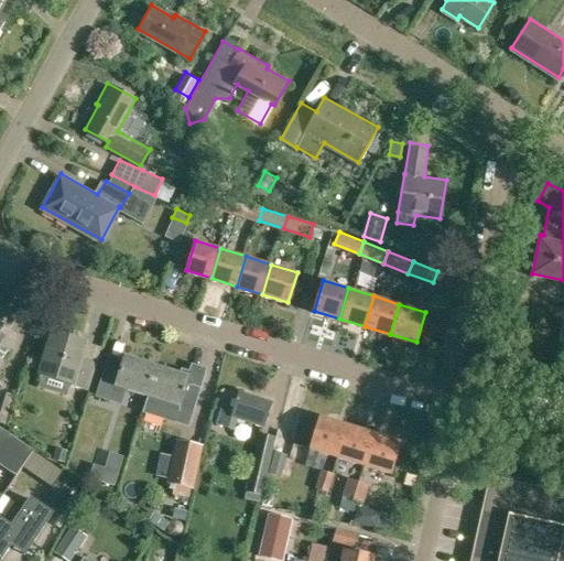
[(0,359),(17,335),(6,327),(12,317),(0,309),(0,359)]
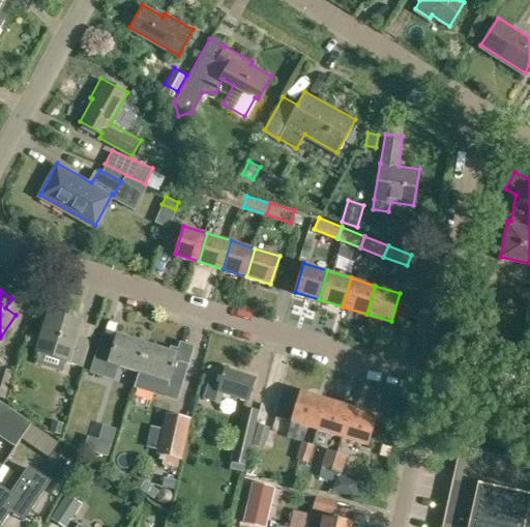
[(67,360),(83,366),(95,324),(79,319),(80,318),(51,309),(38,351),(67,360)]
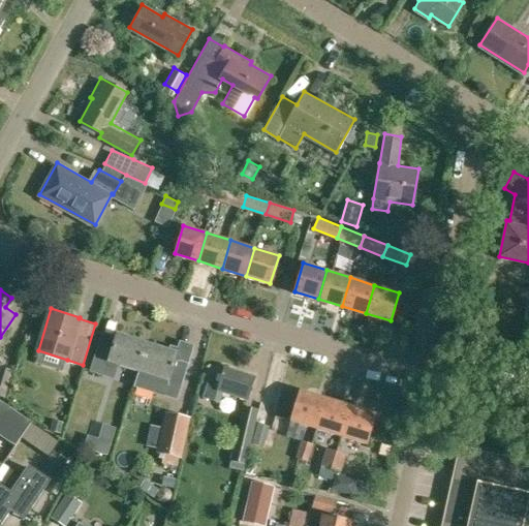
[(462,336),(471,337),(473,316),(465,315),(462,336)]
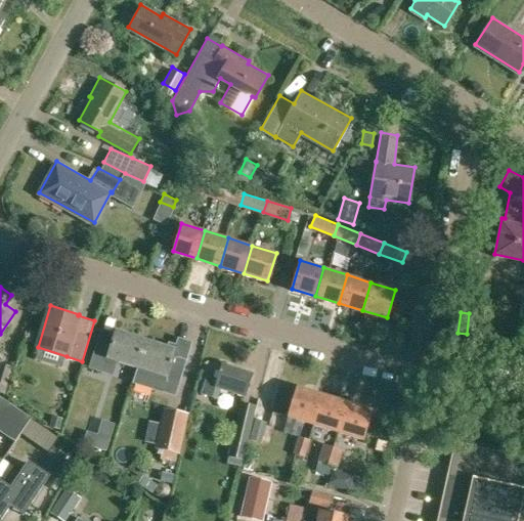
[(137,365),(145,339),(116,330),(112,341),(99,337),(89,365),(103,370),(106,360),(115,362),(117,359),(137,365)]
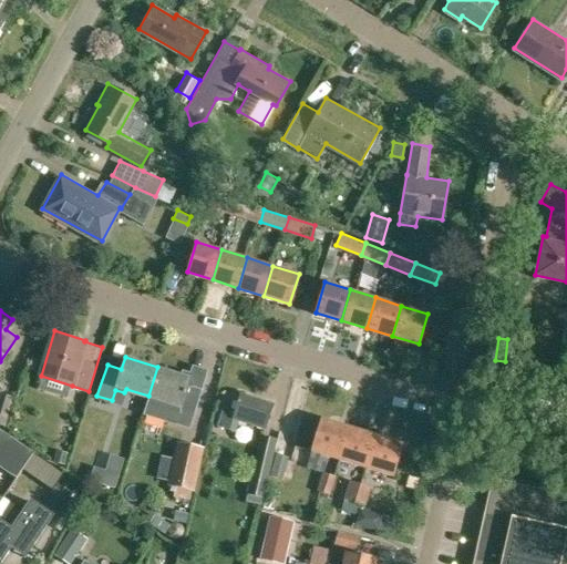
[(157,367),(148,396),(143,412),(189,428),(207,372),(192,367),(188,377),(157,367)]
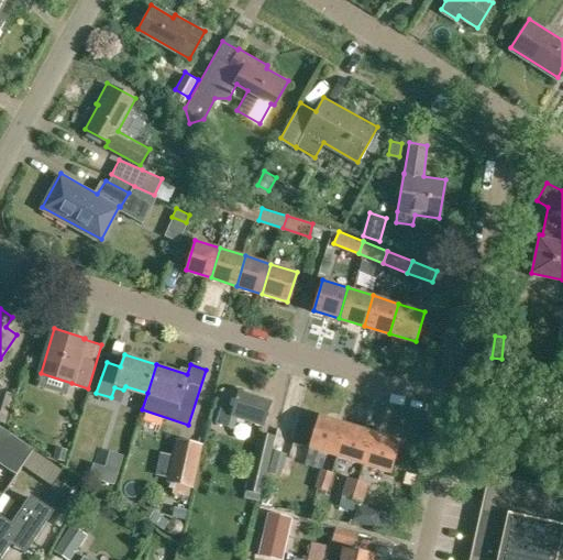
[(0,419),(4,421),(13,392),(0,386),(0,419)]
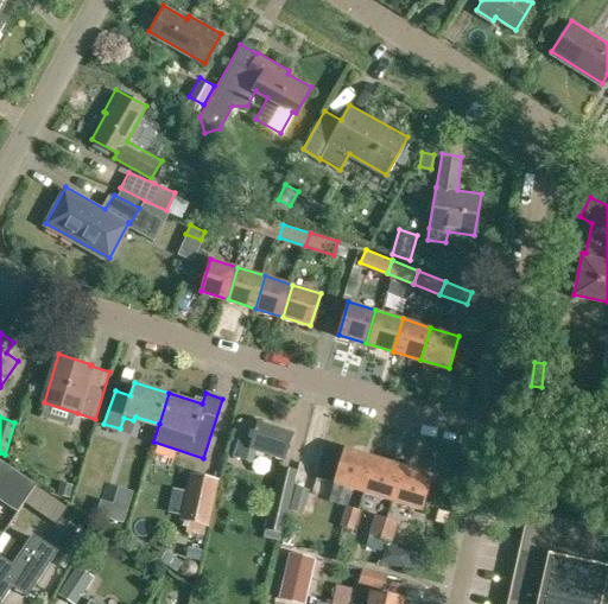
[(233,455),(252,461),(257,447),(286,457),(293,432),(257,420),(253,432),(241,427),(233,455)]
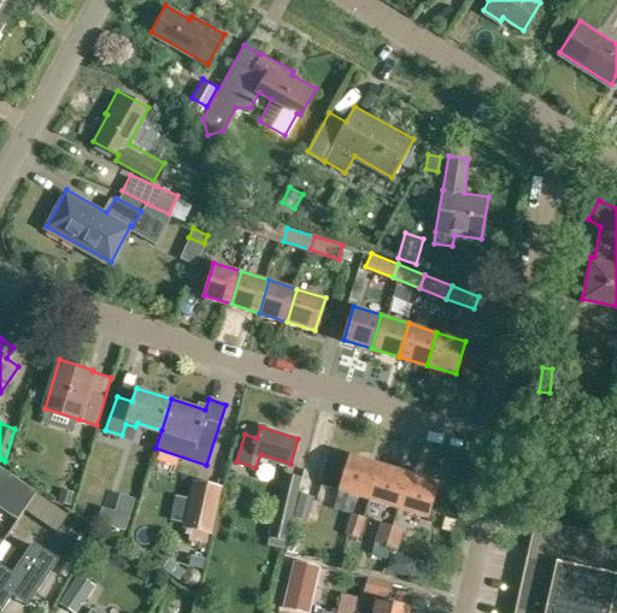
[(356,493),(369,497),(380,463),(351,454),(340,488),(335,505),(351,510),(356,493)]
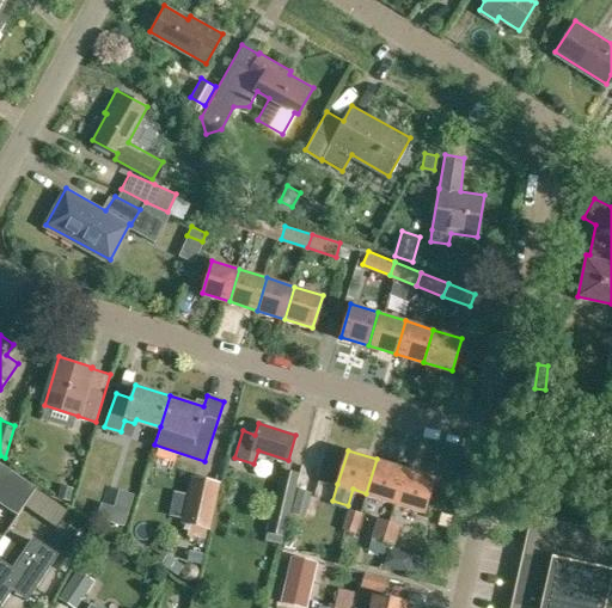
[(366,493),(395,502),(405,468),(377,459),(366,493)]
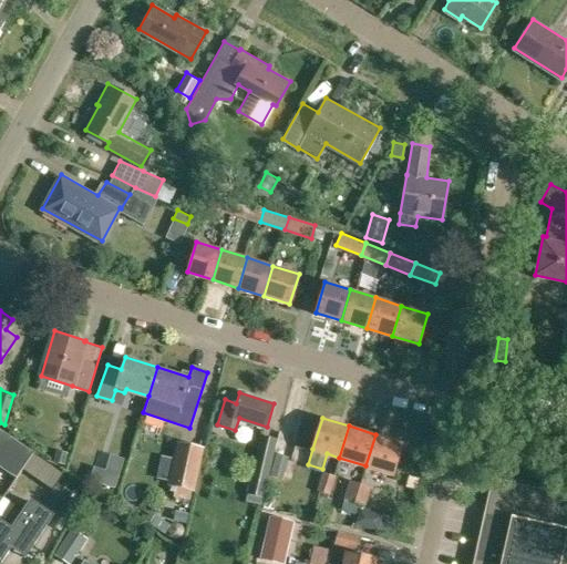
[(0,498),(1,496),(0,494),(0,464),(16,475),(33,450),(0,427),(0,498)]
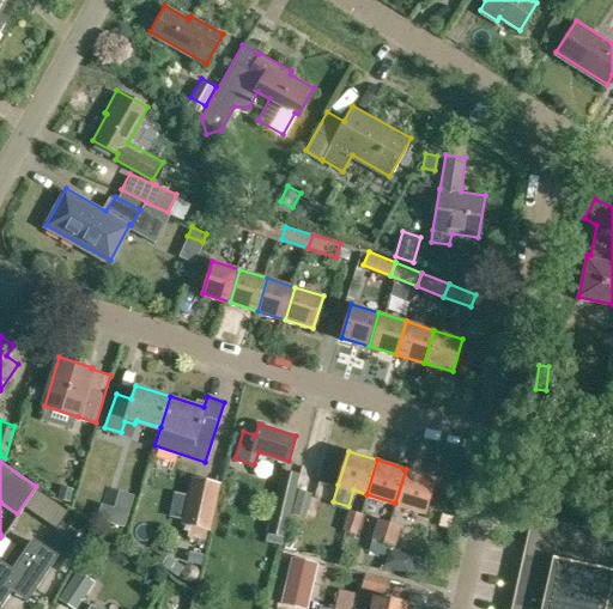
[(267,539),(283,542),(284,535),(285,536),(299,473),(281,469),(267,531),(268,531),(267,539)]
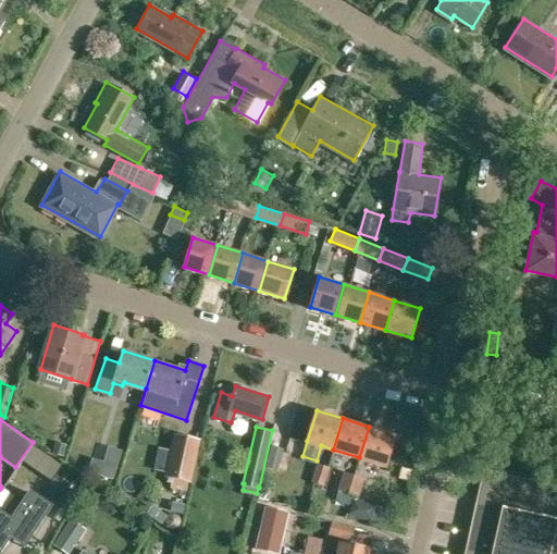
[(359,457),(386,466),(395,434),(369,427),(359,457)]
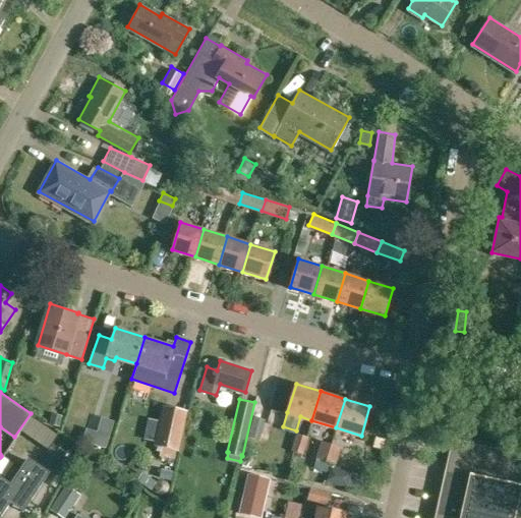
[(176,448),(185,409),(171,406),(168,417),(163,416),(157,444),(176,448)]
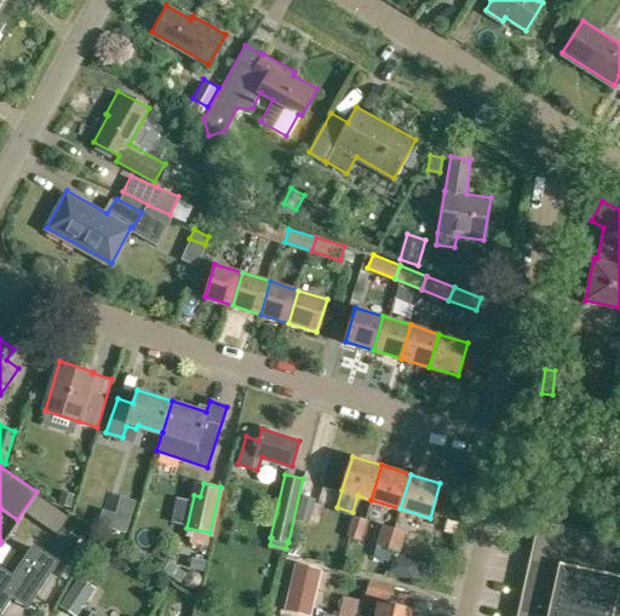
[(58,502),(69,506),(73,494),(61,490),(58,502)]
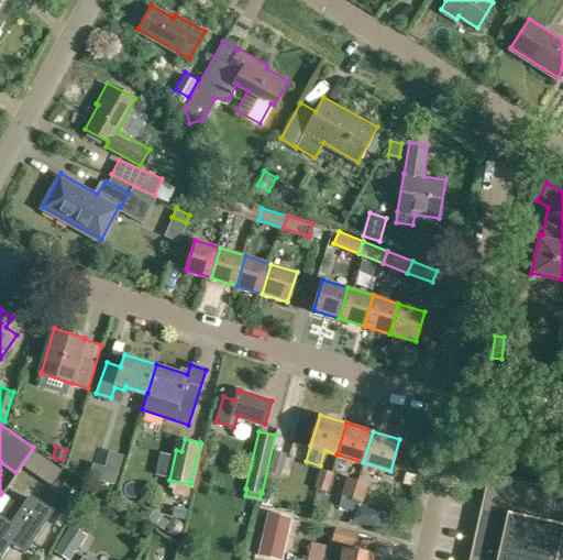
[(118,470),(105,465),(92,461),(89,474),(114,483),(118,470)]
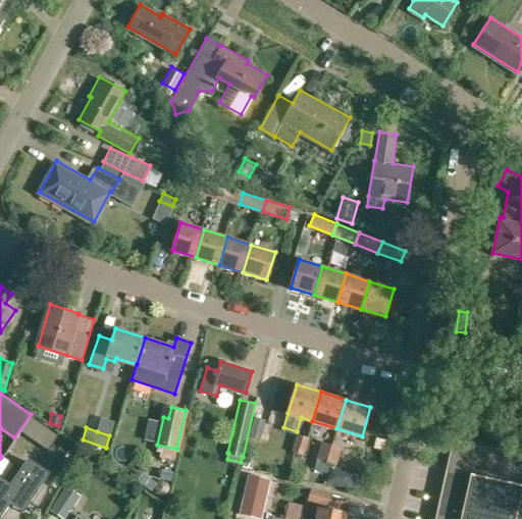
[(292,450),(304,454),(309,436),(298,432),(292,450)]
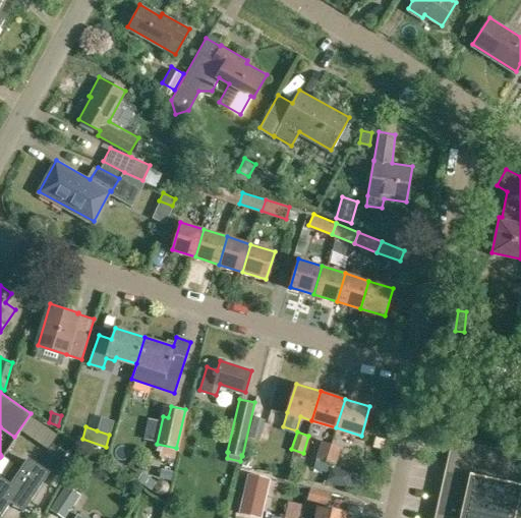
[(326,460),(332,443),(321,440),(315,457),(316,457),(326,460)]
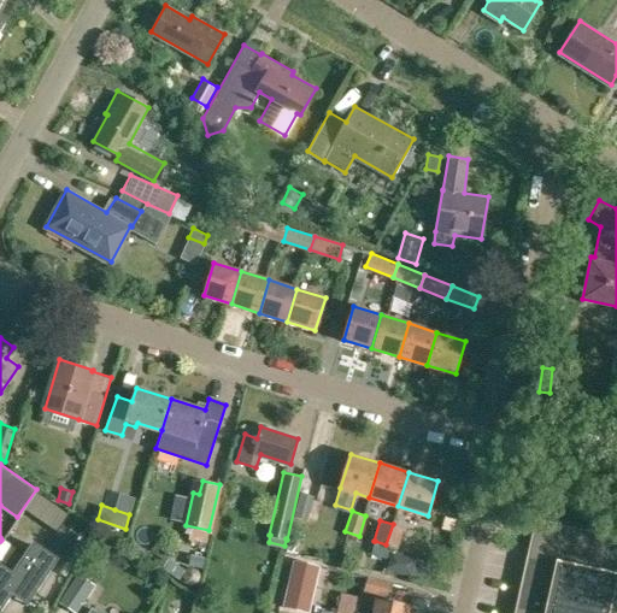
[(616,612),(616,537),(540,520),(533,558),(527,556),(515,612),(616,612)]
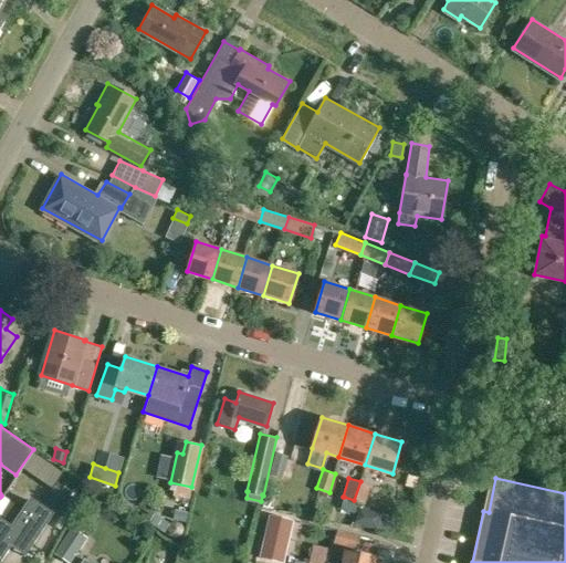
[(371,485),(360,481),(354,500),(357,501),(365,503),(371,485)]
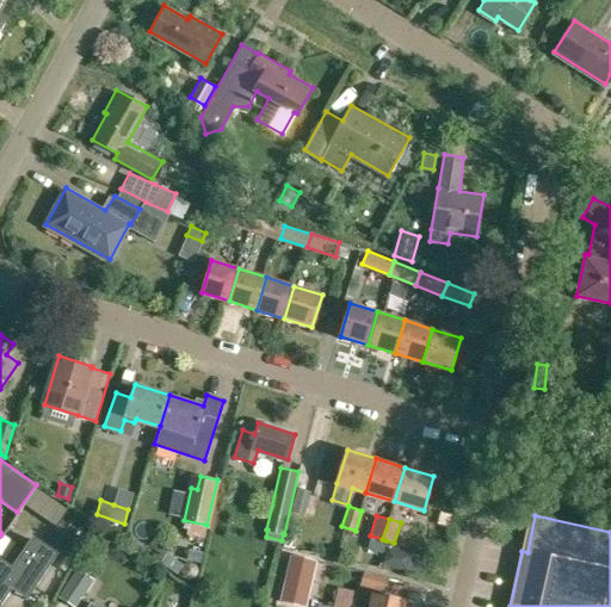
[(153,540),(173,547),(178,534),(158,526),(153,540)]
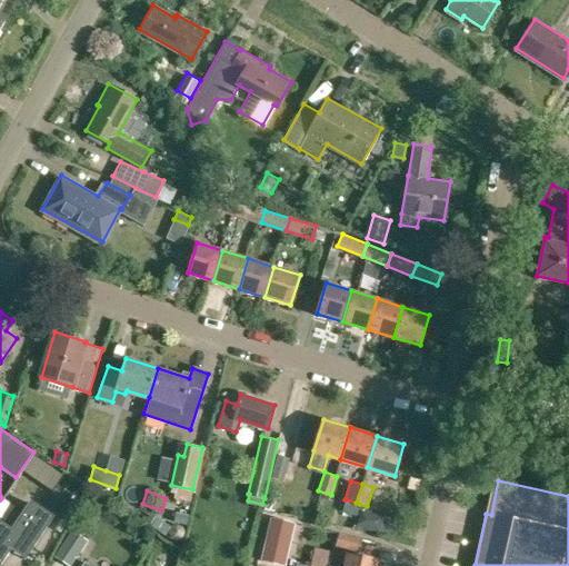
[(359,504),(356,503),(346,499),(342,509),(356,515),(359,504)]
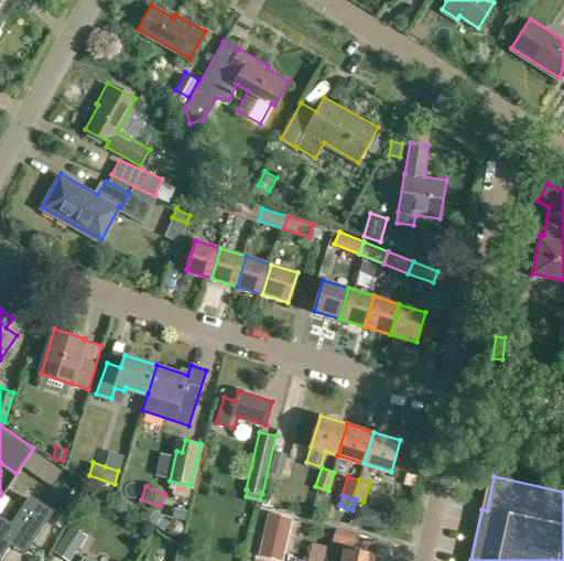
[(0,558),(10,543),(24,553),(52,513),(30,497),(11,525),(1,518),(3,514),(0,510),(0,558)]
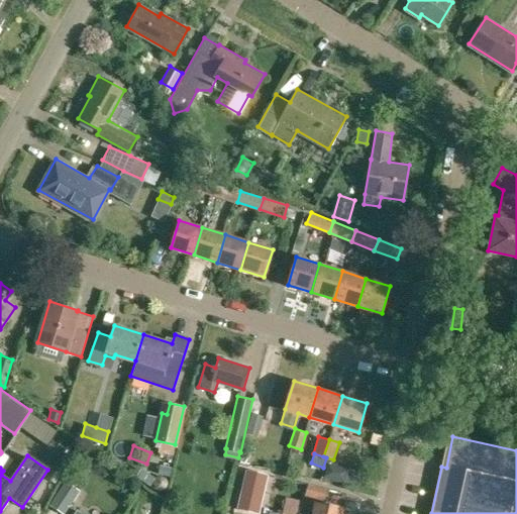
[(324,476),(344,482),(348,468),(328,461),(324,476)]
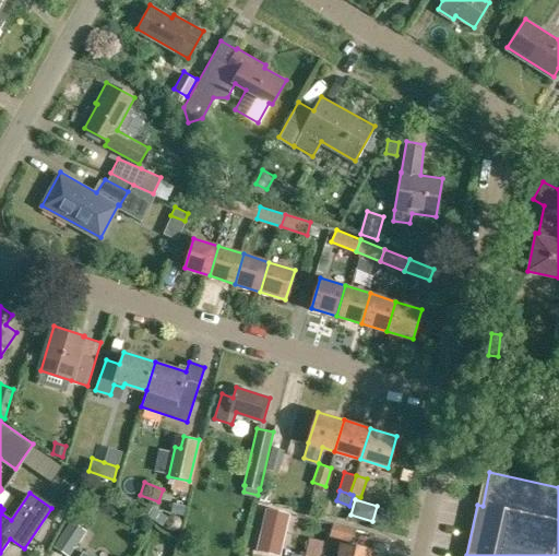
[(154,519),(159,510),(153,506),(146,515),(154,519)]
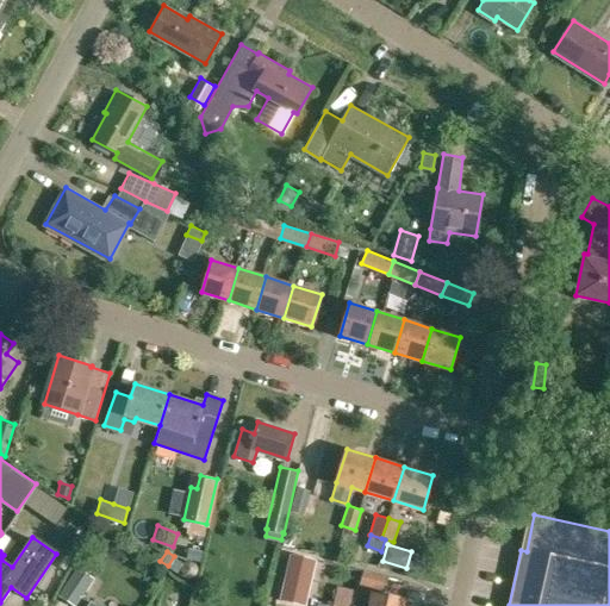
[(194,562),(188,558),(182,561),(180,568),(182,574),(188,576),(194,574),(198,568),(194,562)]
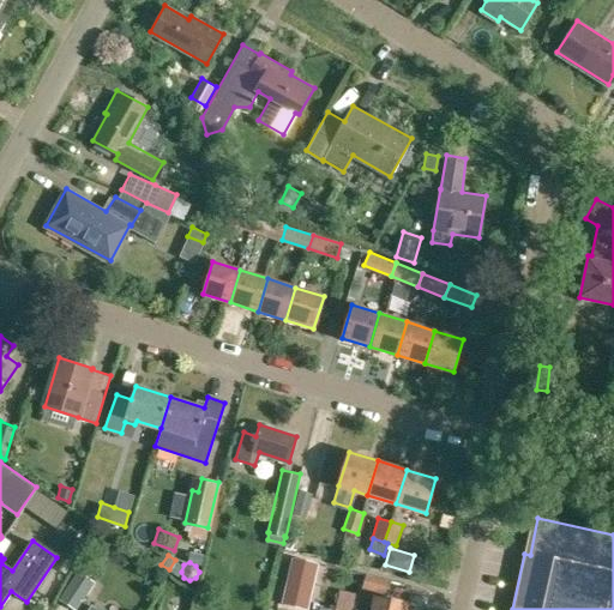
[(59,598),(77,609),(96,581),(77,569),(59,598)]
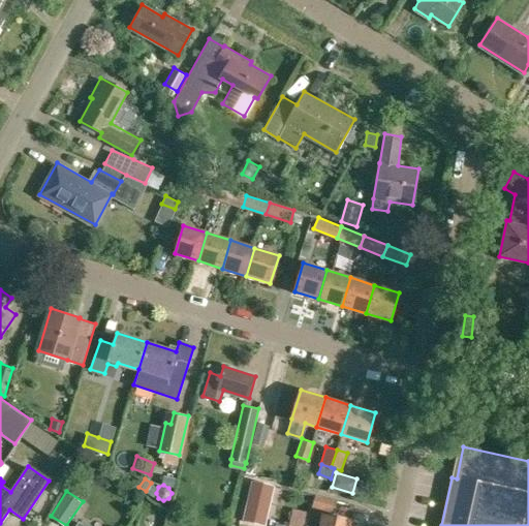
[(310,507),(332,513),(335,499),(313,494),(310,507)]
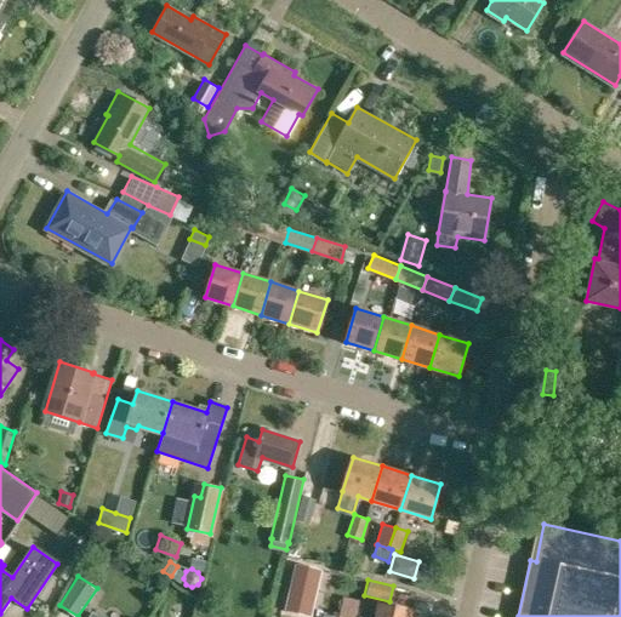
[(375,616),(410,616),(412,610),(379,603),(375,616)]
